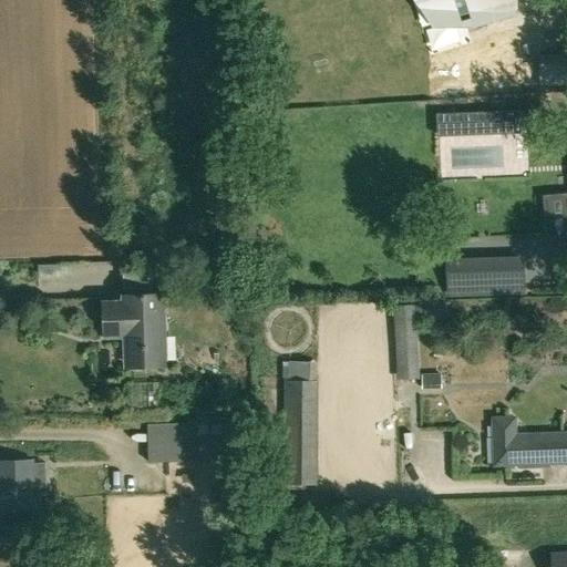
[(475,27),(517,13),(515,0),(428,0),(436,23),(446,20),(471,12),(475,27)]
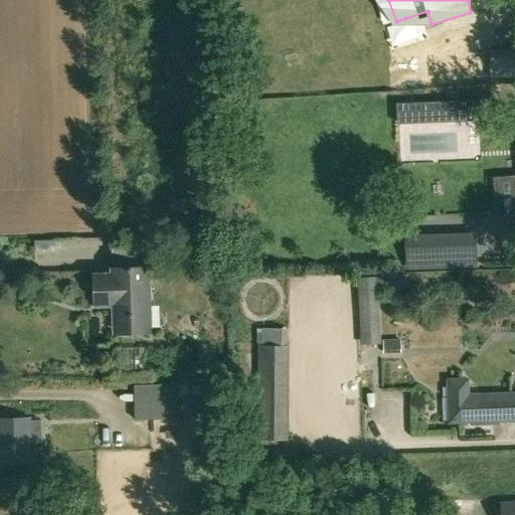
[(514,50),(492,50),(492,71),(514,70),(514,50)]
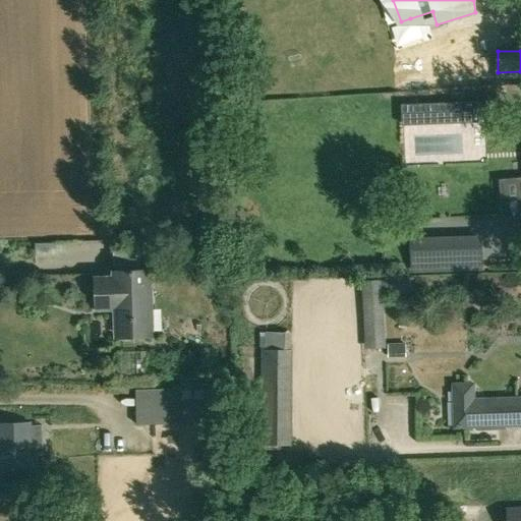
[(436,123),(435,105),(402,106),(403,125),(436,123)]
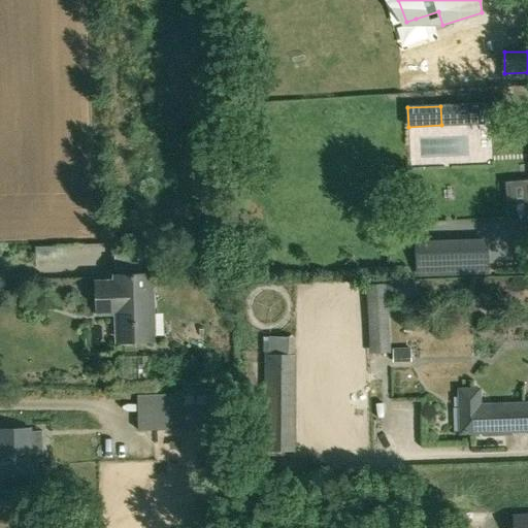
[(527,184),(512,187),(515,218),(527,216),(527,184)]
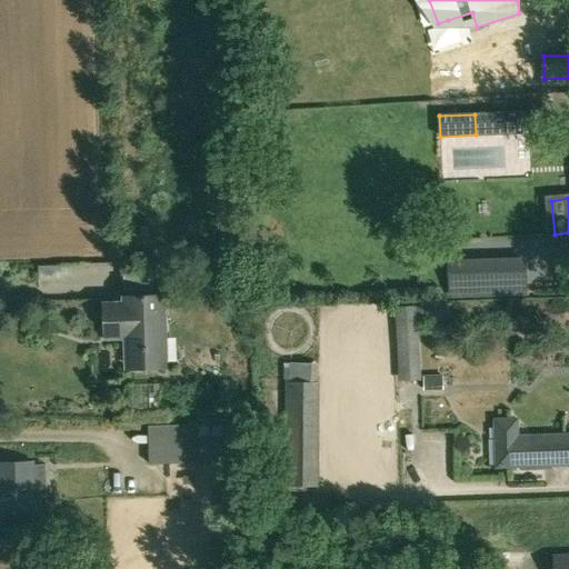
[(497,297),(496,258),(446,260),(448,298),(497,297)]
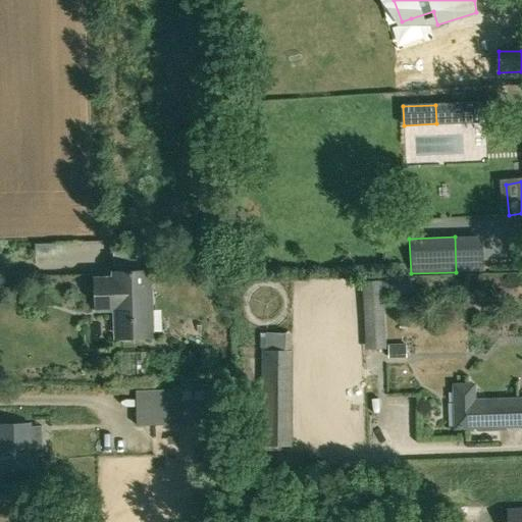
[(150,335),(147,271),(112,272),(112,277),(94,278),(95,309),(117,308),(118,337),(150,335)]
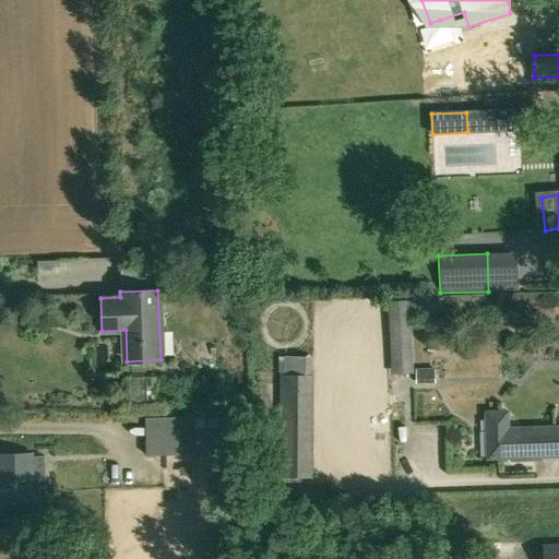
[(408,318),(407,299),(387,300),(392,373),(414,372),(411,318),(408,318)]
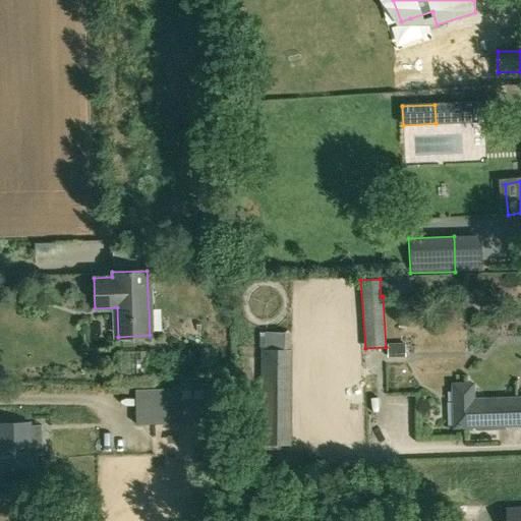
[(405,354),(405,344),(387,345),(388,355),(405,354)]
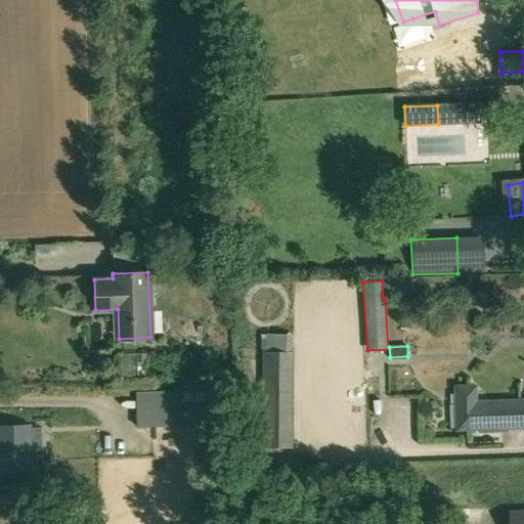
[(293,446),(293,352),(261,352),(261,446),(293,446)]
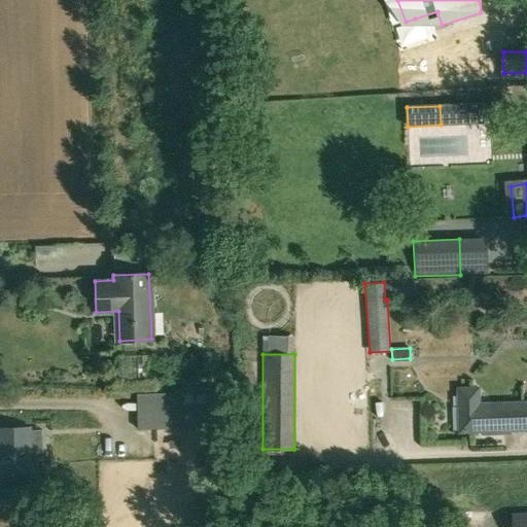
[(526,402),(480,403),(480,386),(458,387),(459,431),(485,430),(485,433),(497,433),(497,430),(526,429),(526,402)]
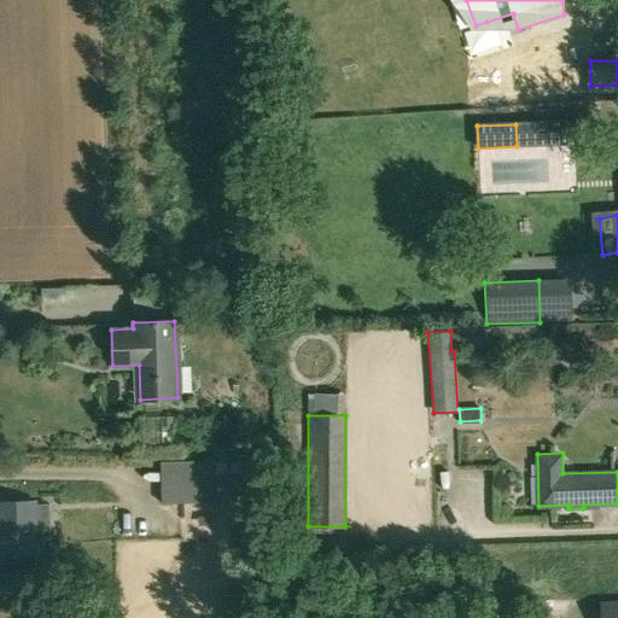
[(215,501),(214,460),(162,462),(162,502),(215,501)]
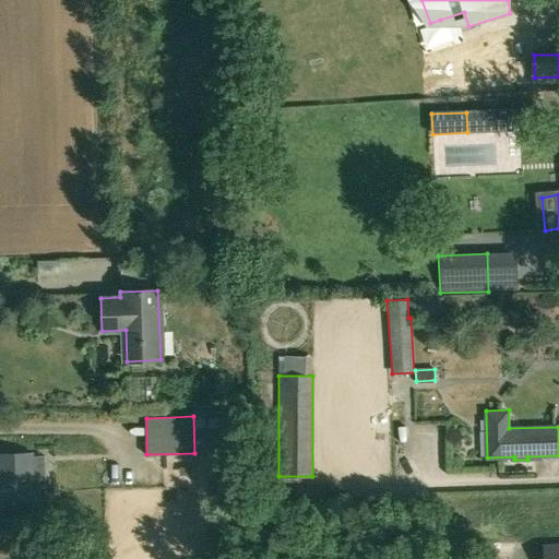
[(0,518),(40,516),(39,482),(45,482),(45,456),(32,456),(32,454),(0,454),(0,518)]
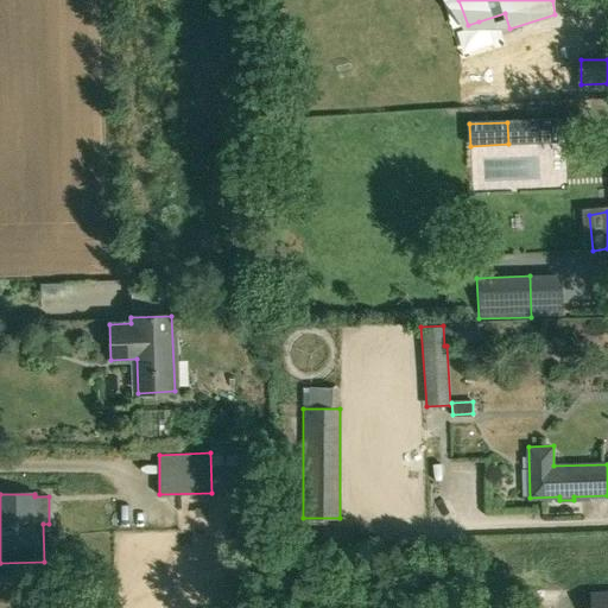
[(225,527),(273,527),(273,515),(225,518),(225,527)]
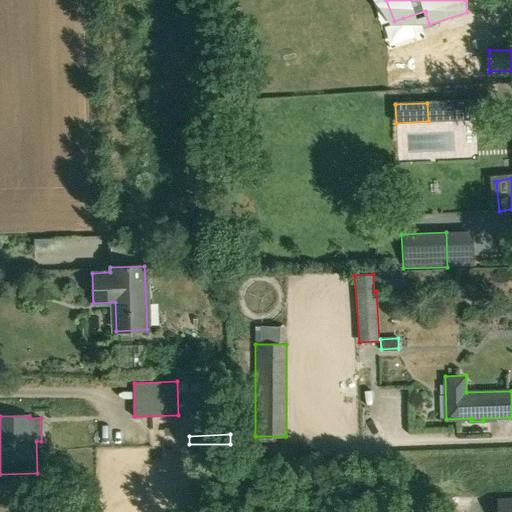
[(499,511),(511,511),(511,499),(499,499),(499,511)]
